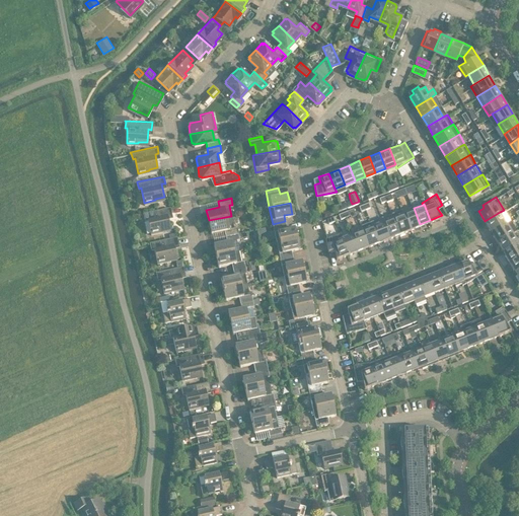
[(147,218),(150,232),(162,230),(161,228),(170,226),(167,214),(171,213),(169,206),(143,211),(143,212),(144,212),(145,218),(147,218)]
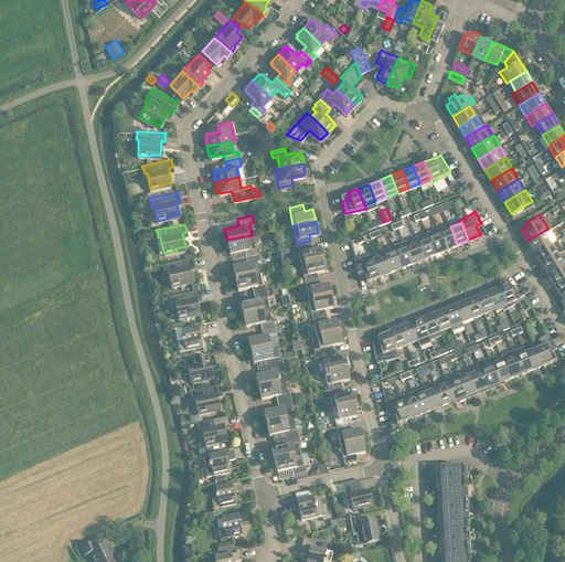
[(446,248),(457,244),(450,226),(438,231),(446,248)]
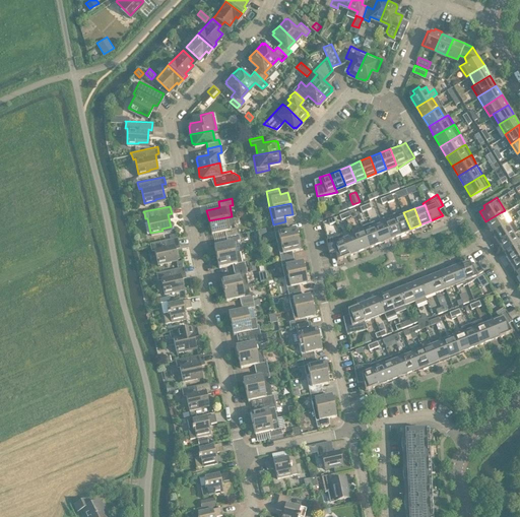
[(400,233),(393,216),(392,212),(381,216),(389,237),(400,233)]
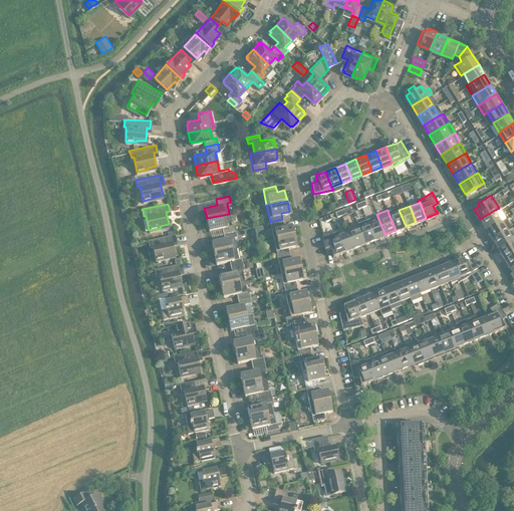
[(396,230),(406,226),(399,210),(389,214),(396,230)]
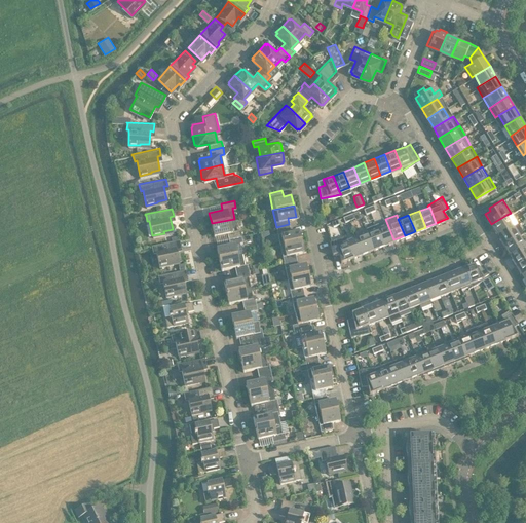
[(491,224),(497,234),(513,224),(506,215),(491,224)]
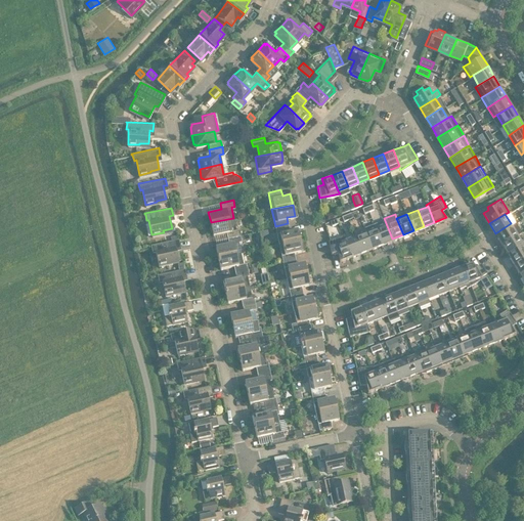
[(239,227),(236,228),(233,218),(211,222),(213,233),(226,230),(227,236),(241,233),(239,227)]
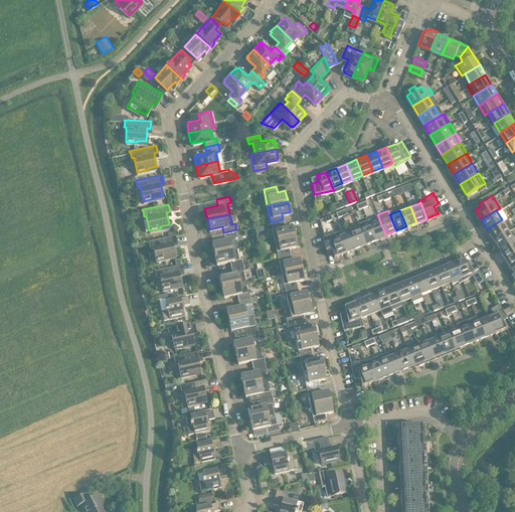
[(367,218),(369,222),(375,238),(385,234),(377,214),(367,218)]
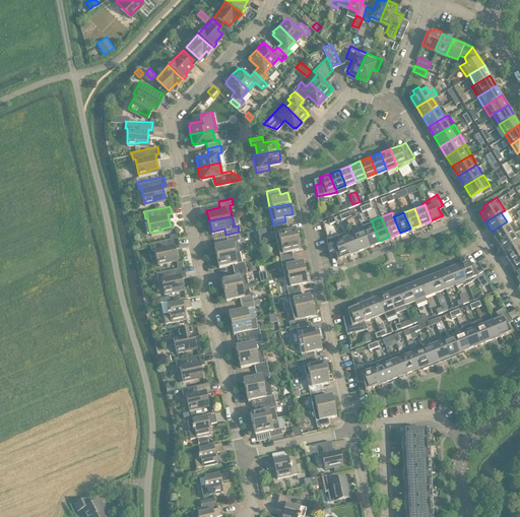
[(498,241),(513,232),(517,230),(512,219),(507,221),(492,232),(498,241)]
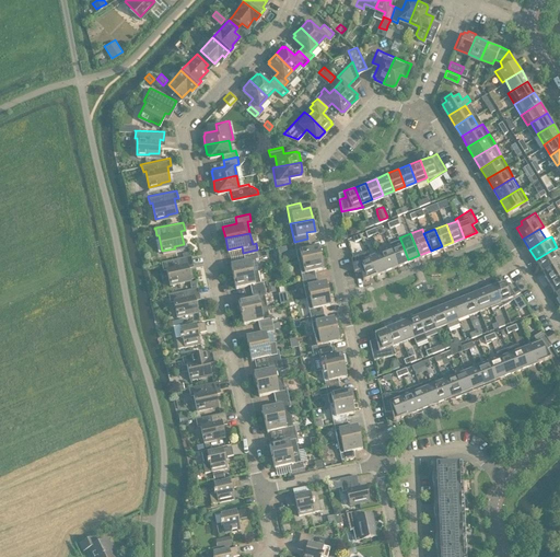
[(391,246),(397,264),(408,259),(401,242),(399,238),(388,242),(391,246)]
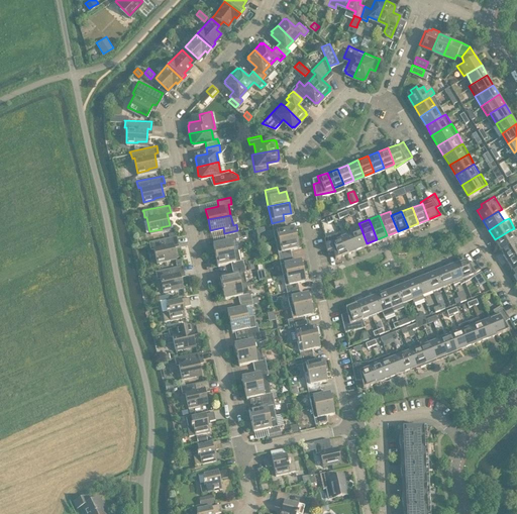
[(284,220),(272,223),(276,239),(296,235),(294,224),(286,226),(284,220)]
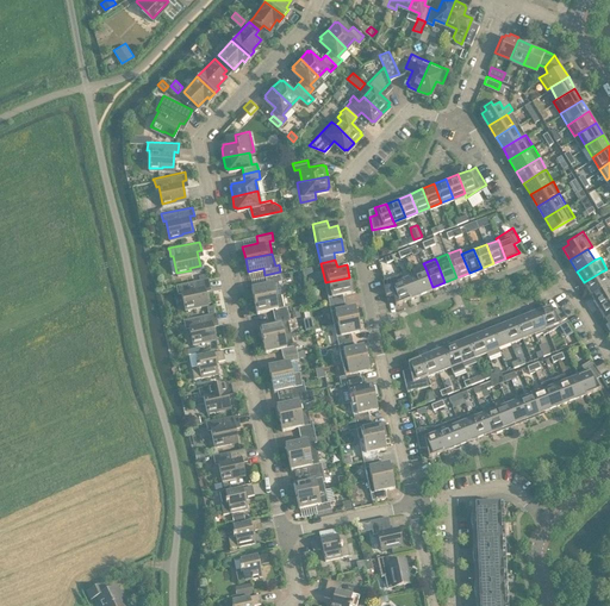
[(425,268),(414,273),(421,292),(433,287),(425,268)]
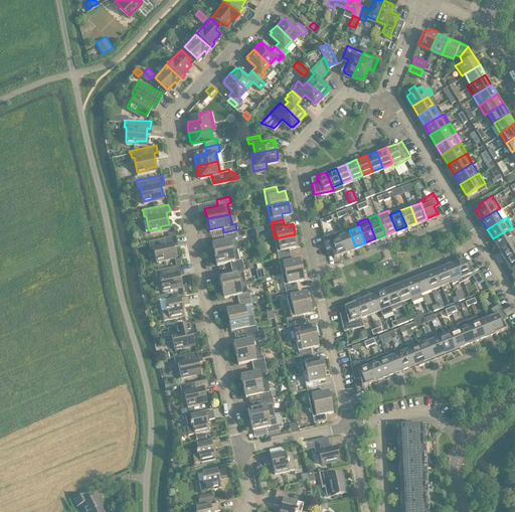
[(236,229),(223,232),(225,238),(211,241),(214,251),(237,246),(234,236),(237,235),(236,229)]
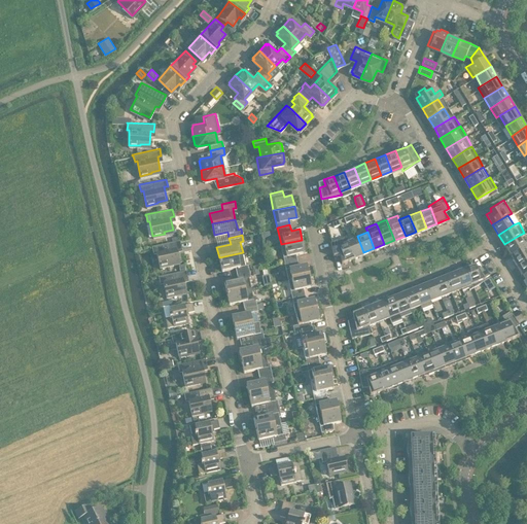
[(330,240),(334,253),(340,252),(341,262),(353,256),(347,240),(348,240),(347,238),(346,238),(345,235),(330,240)]
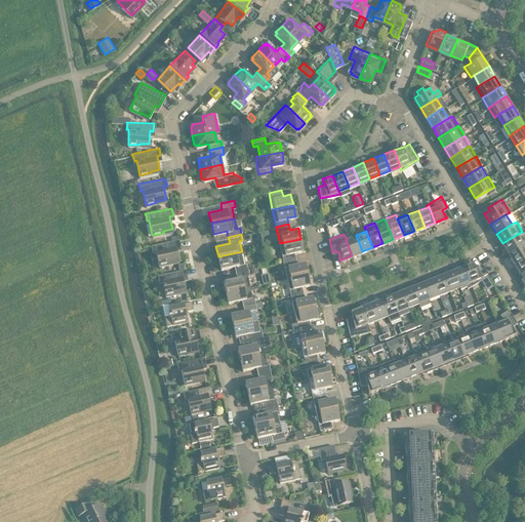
[(509,253),(524,243),(524,237),(521,239),(518,234),(502,243),(509,253)]
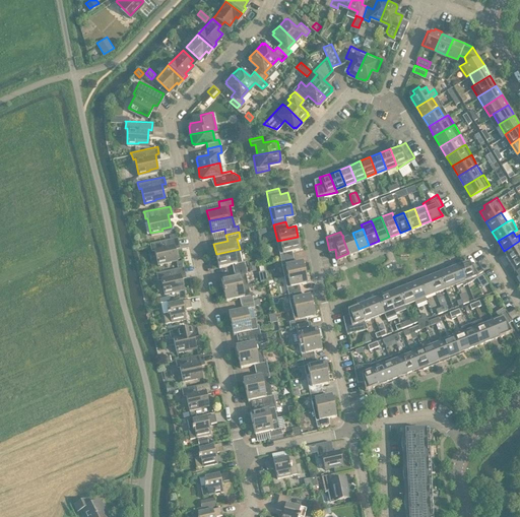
[(348,253),(359,249),(352,233),(343,237),(342,237),(348,253)]
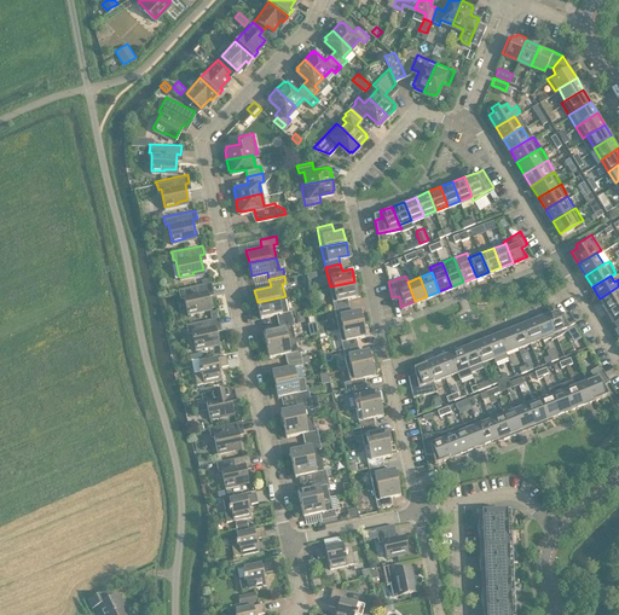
[(187,312),(201,309),(201,307),(210,305),(207,290),(212,289),(210,280),(209,280),(202,282),(178,288),(179,288),(180,295),(184,295),(187,312)]
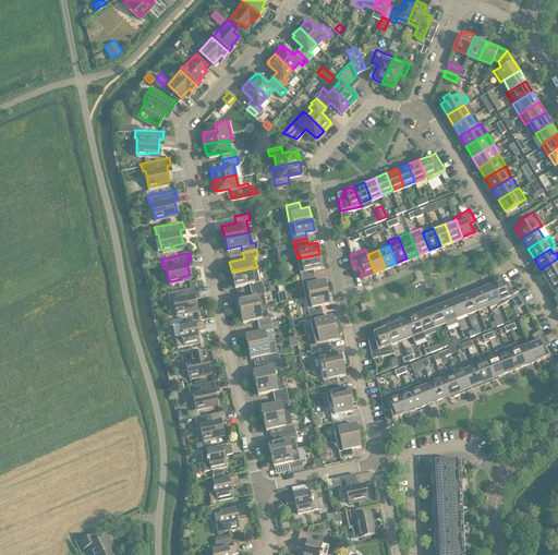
[(298,258),(301,277),(315,274),(313,267),(322,266),(319,254),(298,258)]
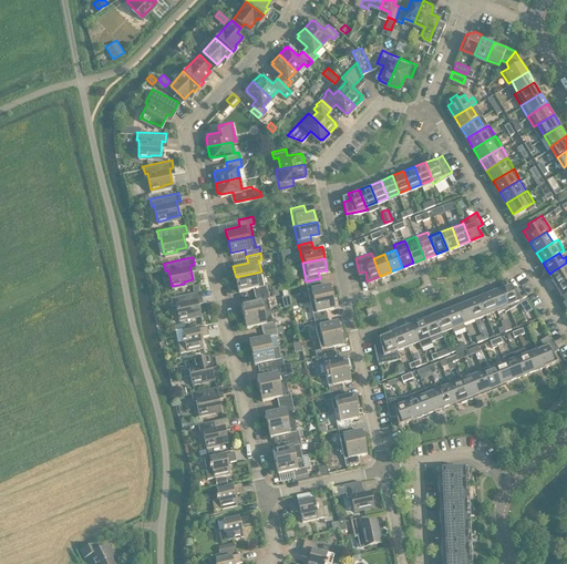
[(556,285),(566,277),(566,263),(549,274),(556,285)]
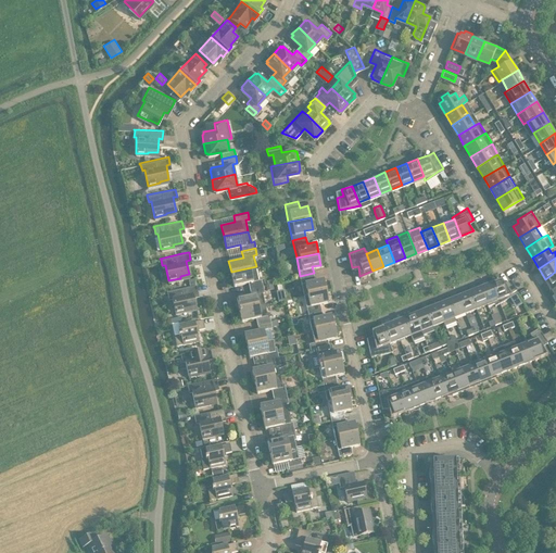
[(249,287),(263,284),(262,277),(258,278),(256,266),(231,272),(234,284),(248,280),(249,287)]
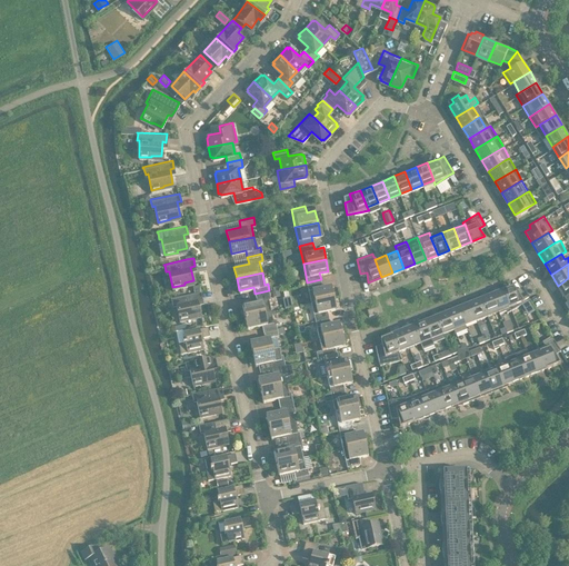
[(568,278),(558,286),(565,297),(568,294),(568,278)]
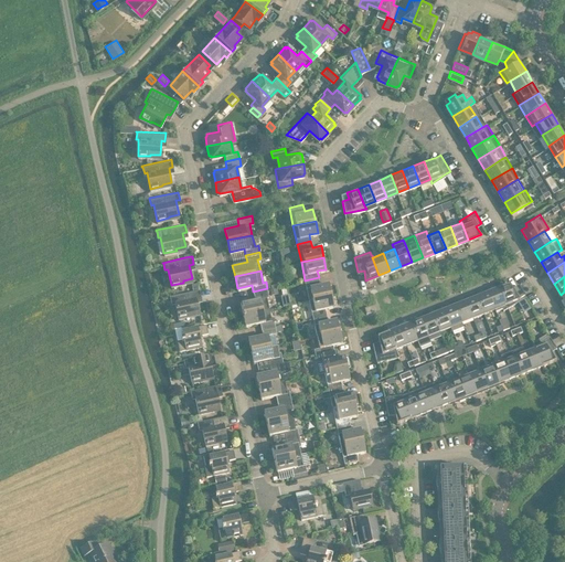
[(305,281),(306,287),(308,286),(311,298),(331,294),(329,282),(320,284),(319,277),(305,281)]
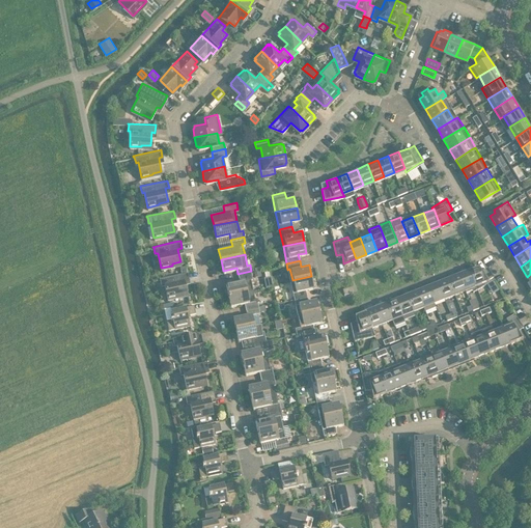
[(475,284),(476,288),(494,277),(487,267),(482,270),(478,265),(469,269),(475,284)]
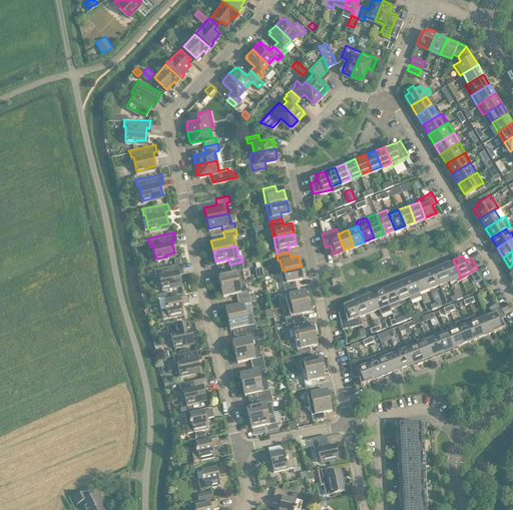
[(449,279),(459,275),(453,260),(443,264),(449,279)]
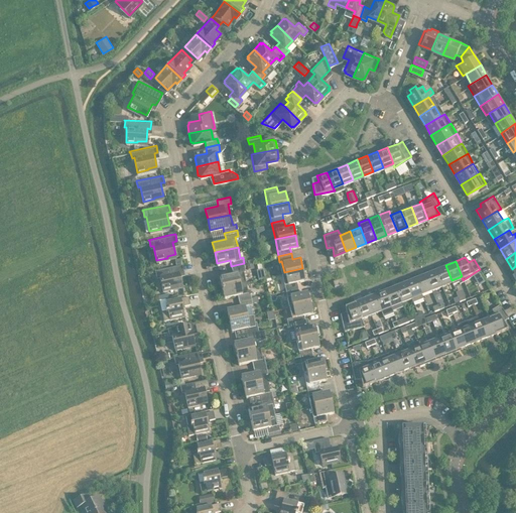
[(162,289),(173,287),(173,286),(182,284),(179,271),(182,270),(181,263),(177,264),(154,269),(155,269),(157,275),(159,275),(162,289)]
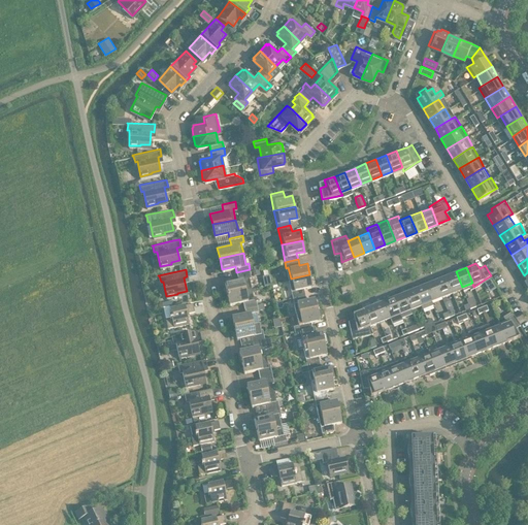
[(250,269),(236,272),(238,277),(224,281),(227,292),(251,287),(249,276),(251,275),(250,269)]
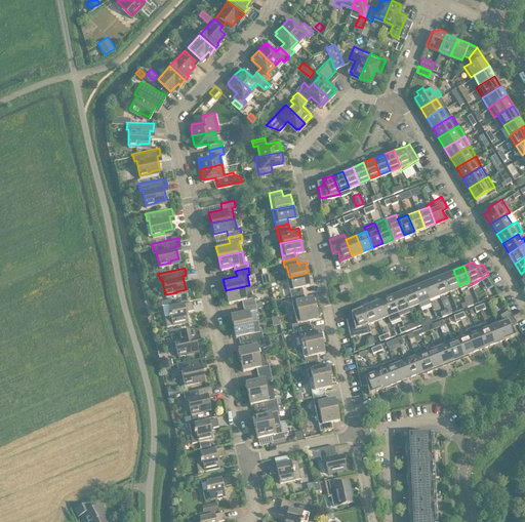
[(449,289),(459,285),(453,270),(443,274),(449,289)]
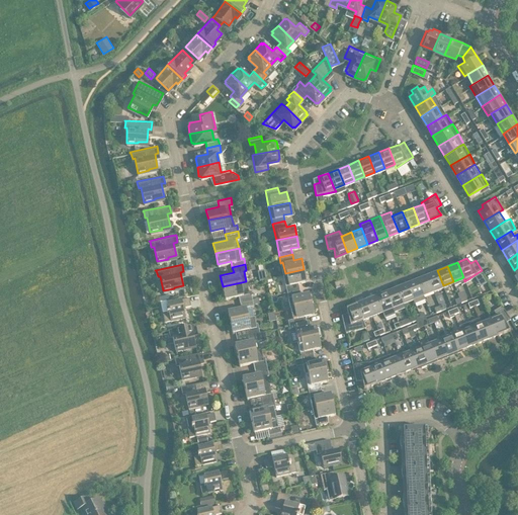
[(285,273),(283,273),(286,289),(299,287),(297,281),(306,279),(304,269),(285,273)]
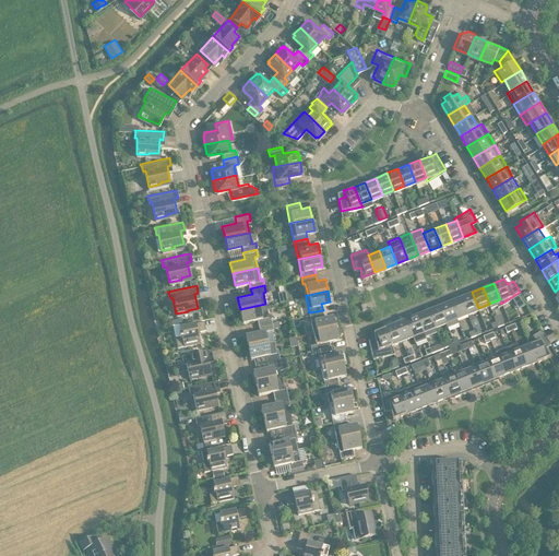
[(467,312),(478,308),(472,292),(461,296),(467,312)]
